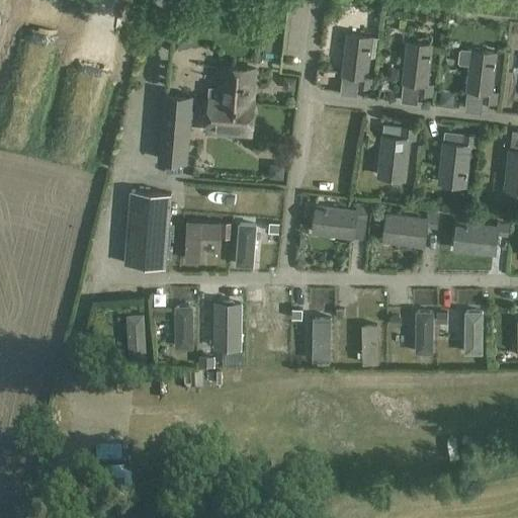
[(368,77),(374,36),(346,32),(341,76),(359,78),(358,87),(372,89),(373,77),(368,77)]
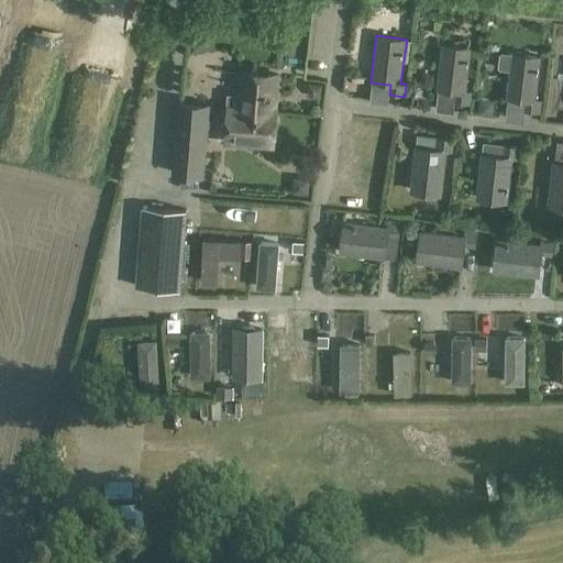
[(455,92),(454,103),(471,105),(472,92),(466,91),(472,47),(463,46),(442,44),(437,90),(439,91),(455,92)]
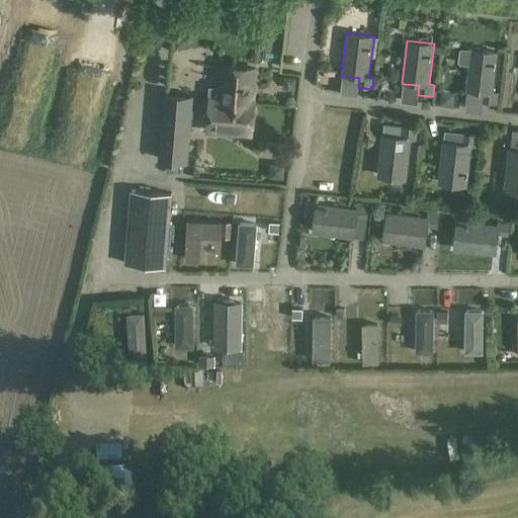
[(471,49),(471,50),(461,49),(459,51),(458,62),(460,64),(469,66),(465,91),(466,91),(484,93),(483,103),(497,104),(498,93),(494,92),(499,52),(471,49)]
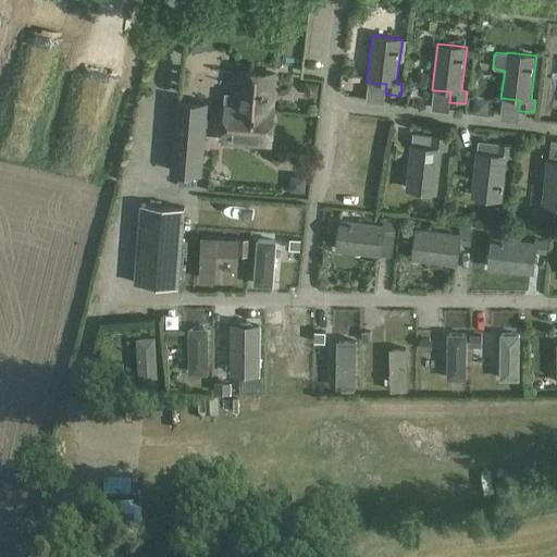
[(409,57),(408,65),(416,66),(417,58),(409,57)]
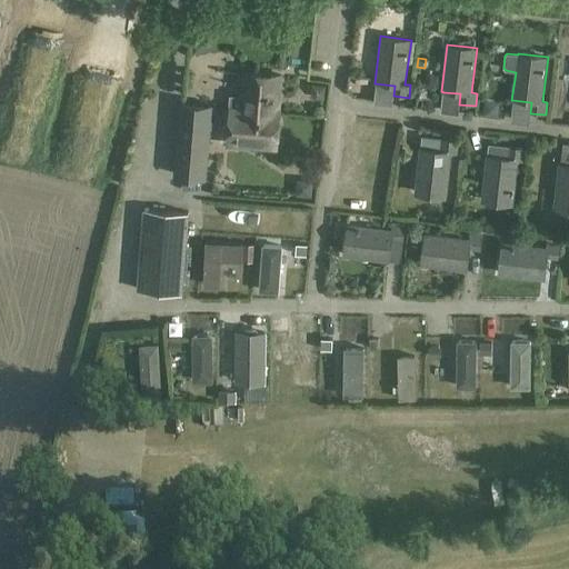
[(229,98),(228,106),(279,112),(279,110),(278,110),(281,77),(243,73),(241,99),(229,98)]
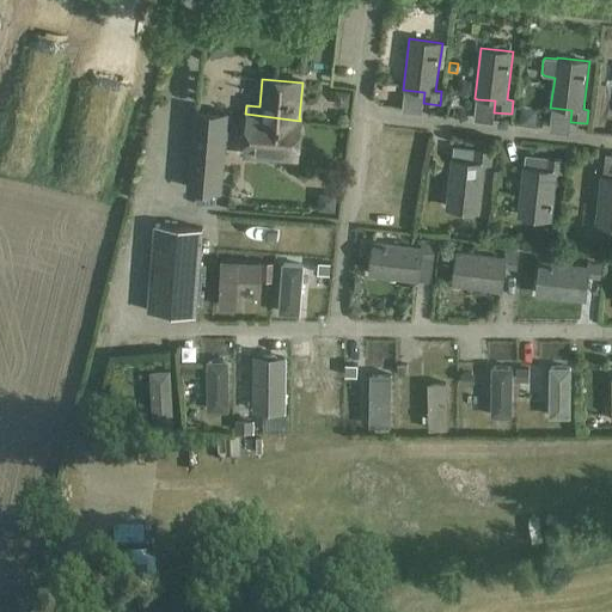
[(221,153),(226,153),(228,114),(193,111),(189,150),(221,153)]
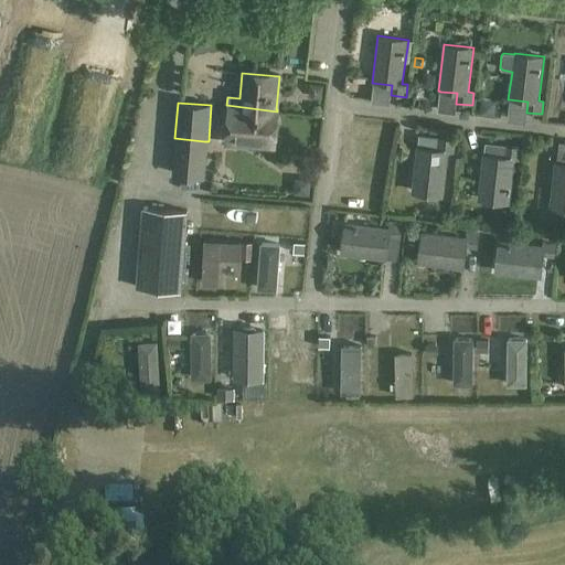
[(277,112),(226,105),(226,107),(230,107),(226,142),(244,145),(244,144),(253,144),(253,146),(274,147),(277,112)]
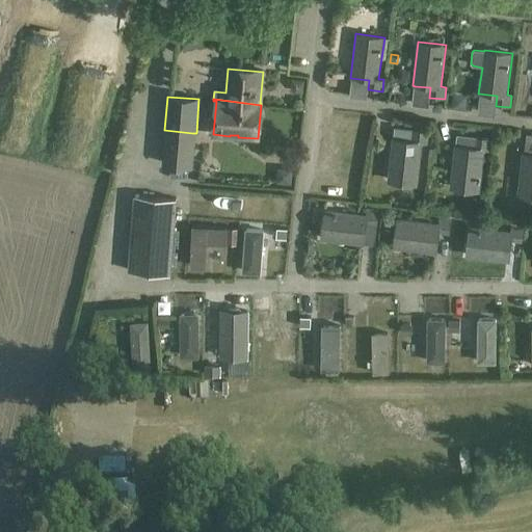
[(392,137),(388,182),(418,185),(423,144),(428,145),(429,132),(395,128),(393,137),(392,137)]
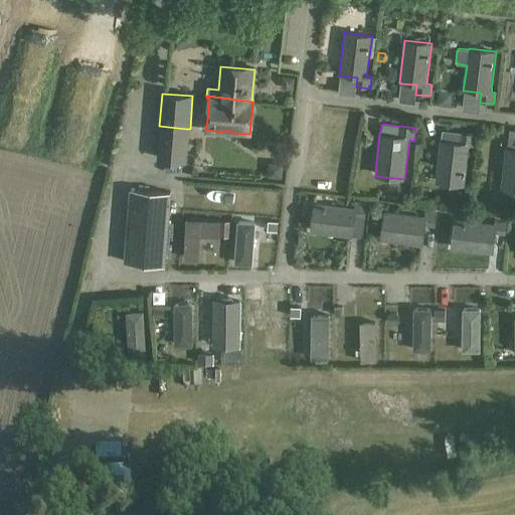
[(186,129),(159,126),(157,160),(187,163),(190,129),(186,129)]
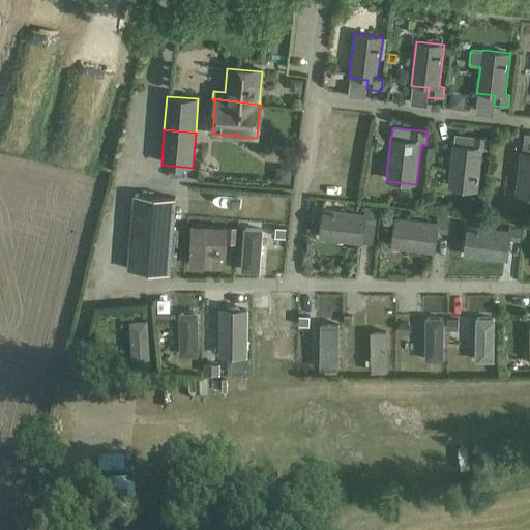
[(520,152),(516,197),(529,198),(529,134),(524,134),(522,152),(520,152)]
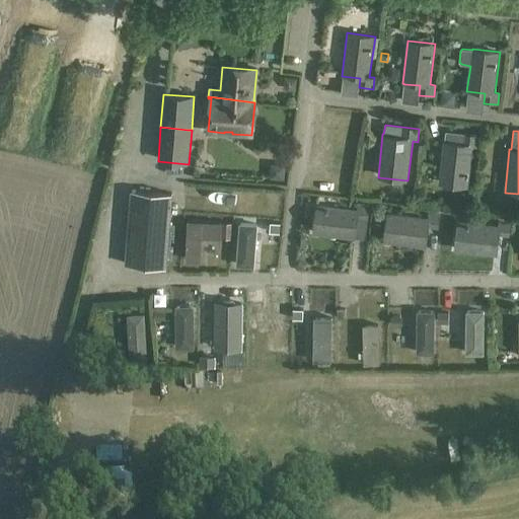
[(443,141),(438,184),(468,188),(473,147),(478,148),(479,135),(446,132),(445,141),(443,141)]
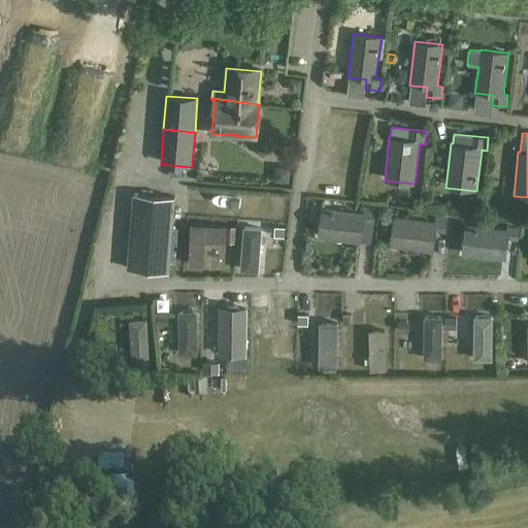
[(131,194),(125,270),(169,273),(174,197),(131,194)]
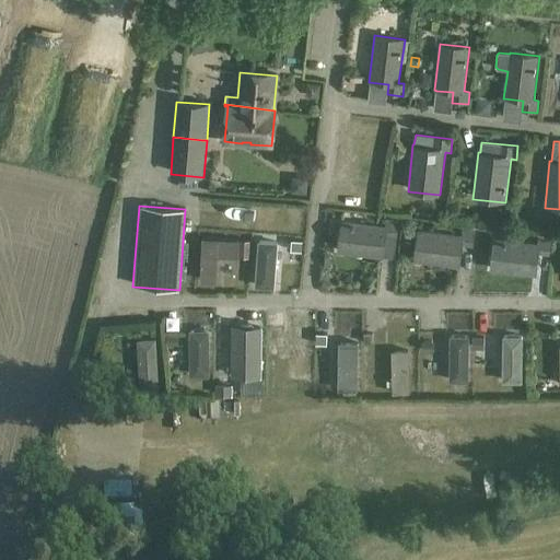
[(338,248),(374,253),(384,254),(384,258),(394,259),(398,222),(385,221),(384,225),(341,221),(338,248)]
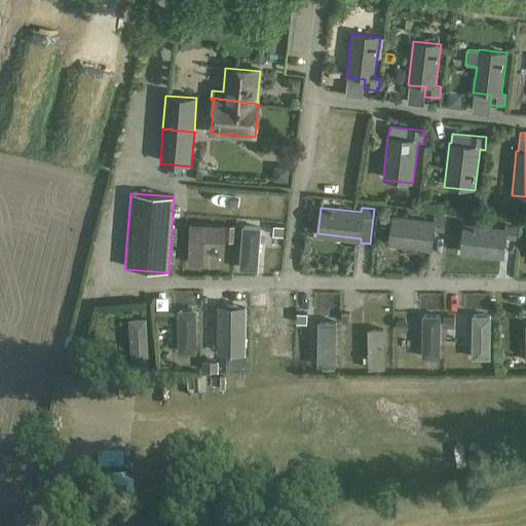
[(434,215),(433,220),(390,216),(387,246),(431,251),(434,230),(444,232),(446,216),(434,215)]
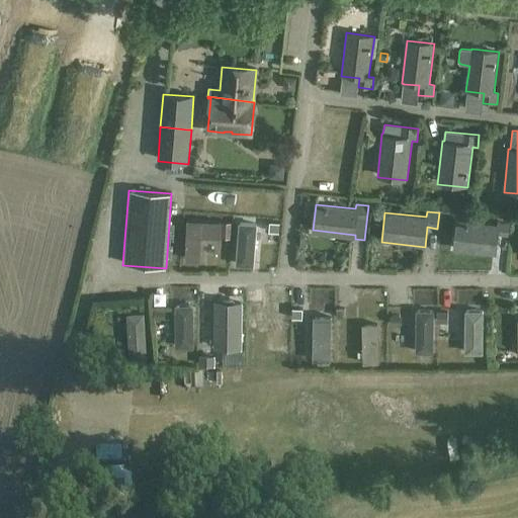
[(453,251),(496,256),(498,234),(509,236),(510,222),(498,221),(498,225),(456,221),(453,251)]
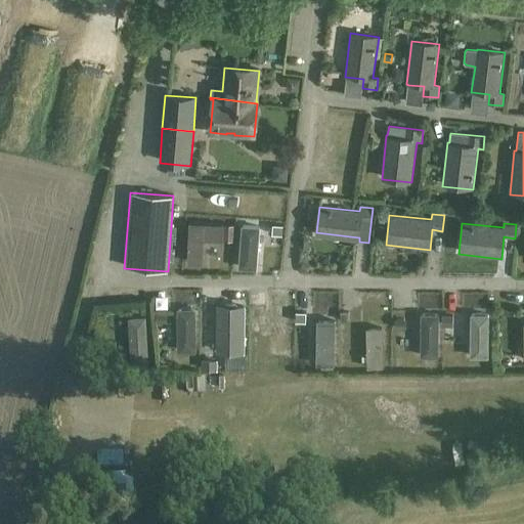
[(237,225),(234,265),(251,266),(254,226),(237,225)]
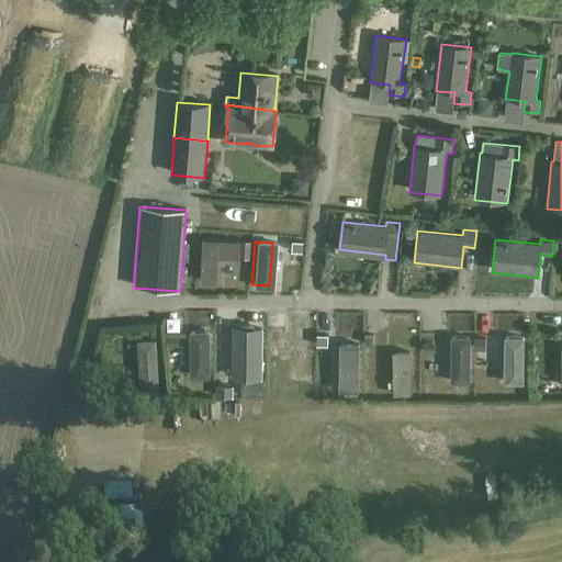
[(217,259),(233,260),(238,260),(239,244),(203,243),(202,284),(216,285),(217,259)]
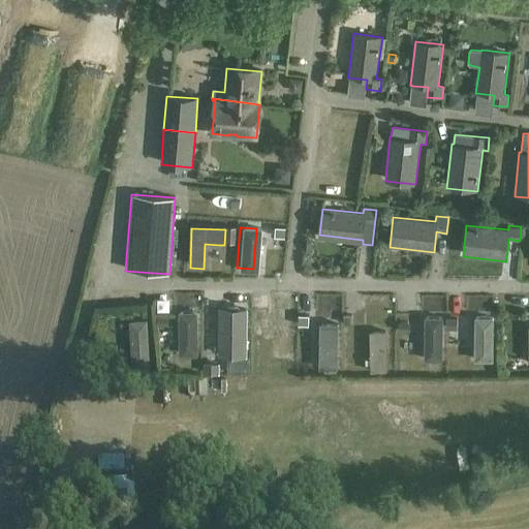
[(234,246),(235,229),(226,228),(225,245),(234,246)]
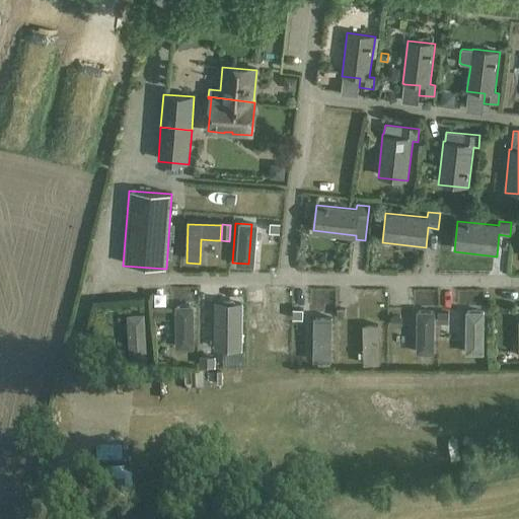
[(280,224),(270,224),(270,233),(280,233),(280,224)]
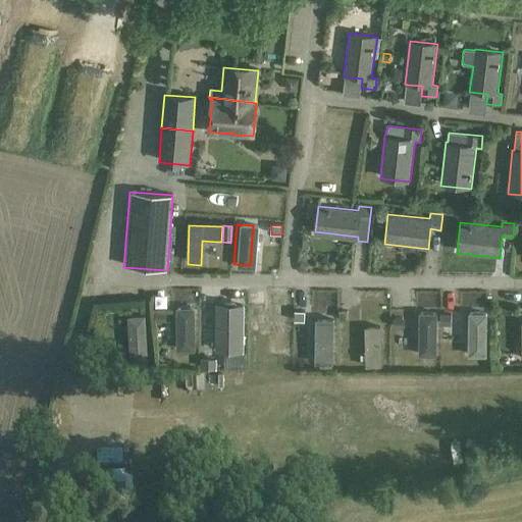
[(216,351),(226,351),(244,351),(244,305),(216,305),(216,351)]
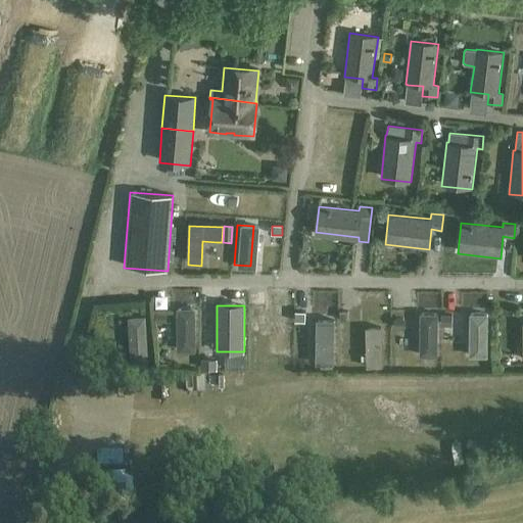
[(176,307),(176,352),(194,352),(195,307),(176,307)]
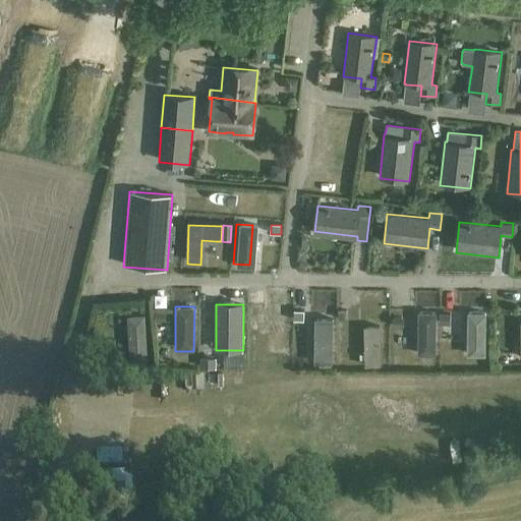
[(289,309),(270,309),(271,353),(290,353),(289,309)]
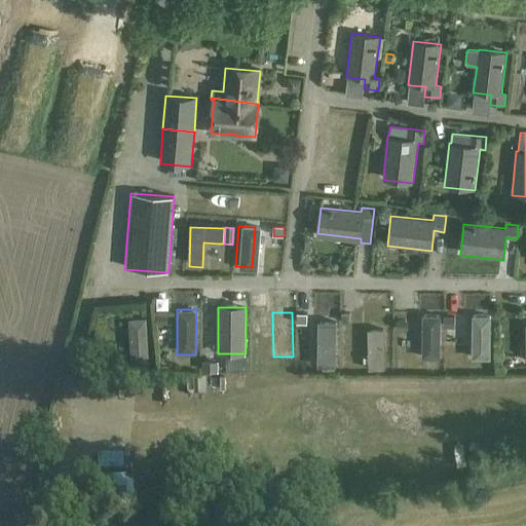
[(157,313),(157,322),(166,322),(166,313),(157,313)]
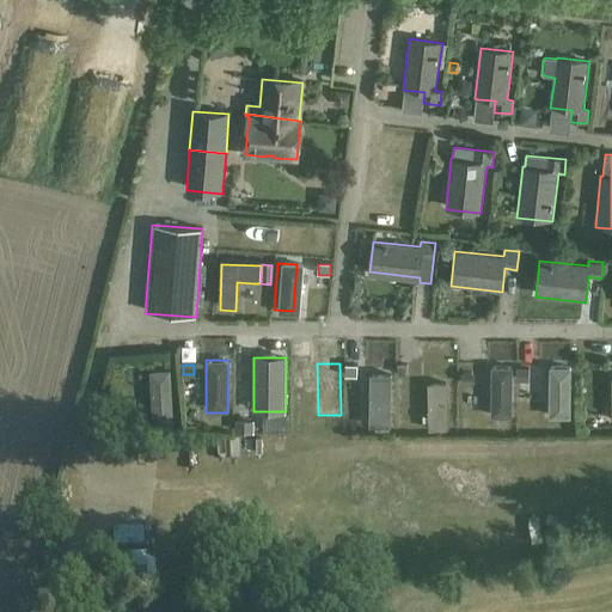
[(344,365),(344,374),(356,374),(356,365),(344,365)]
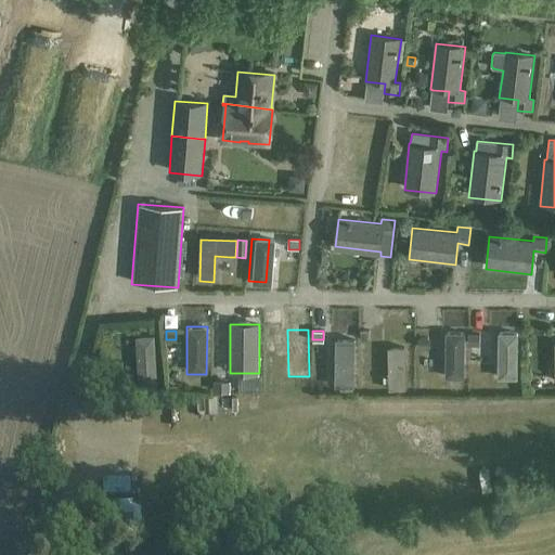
[(464,377),(464,347),(464,333),(443,333),(443,379),(464,379),(464,377)]
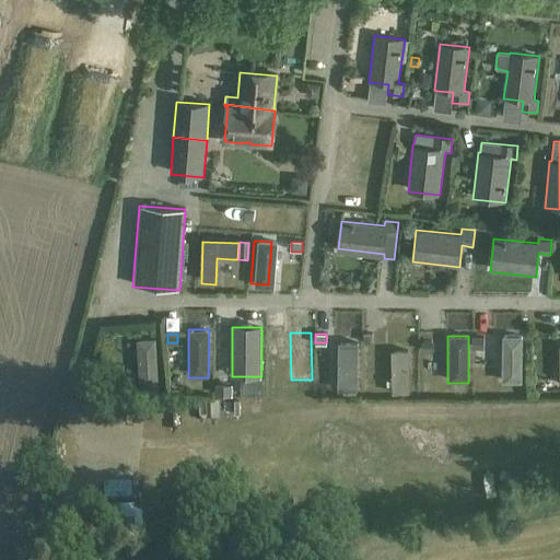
[(501,336),(501,383),(522,383),(522,336),(501,336)]
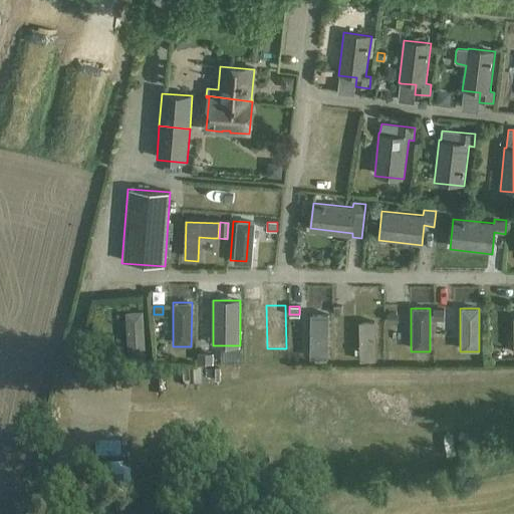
[(144,310),(126,311),(129,358),(146,357),(144,310)]
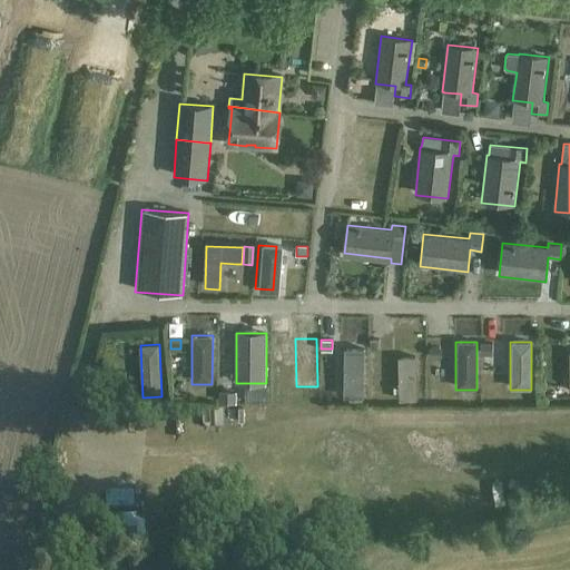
[(442,345),(433,345),(430,345),(430,355),(442,354),(442,345)]
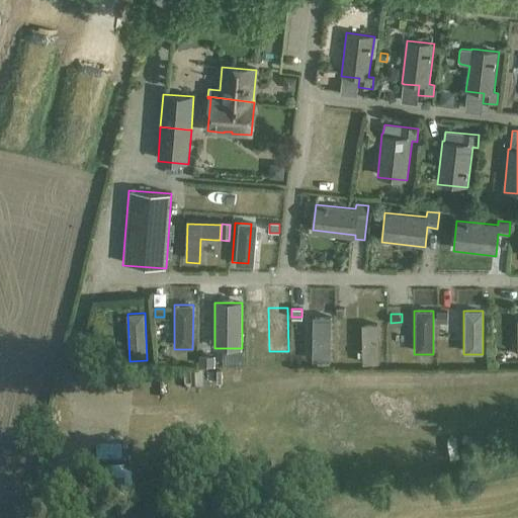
[(331,326),(331,317),(313,317),(312,361),(330,362),(330,355),(331,326)]
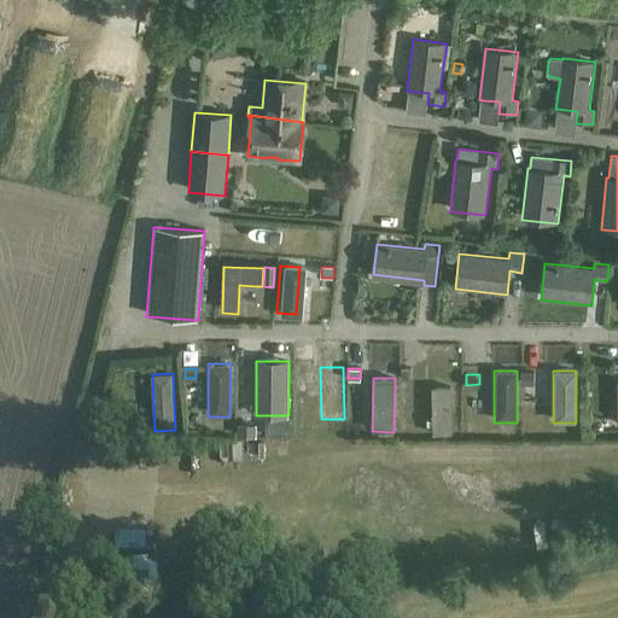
[(452,388),(432,388),(433,436),(453,435),(452,388)]
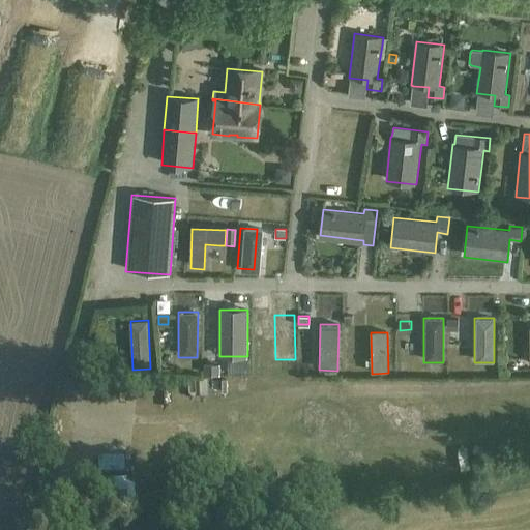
[(204,364),(204,374),(219,375),(219,364),(204,364)]
